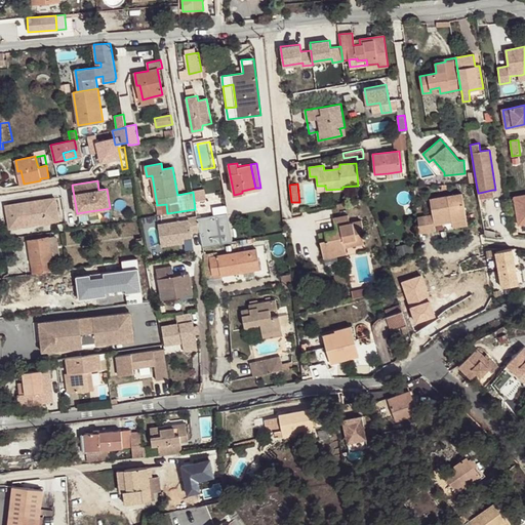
[(524,193),(513,194),(515,224),(524,223),(524,193)]
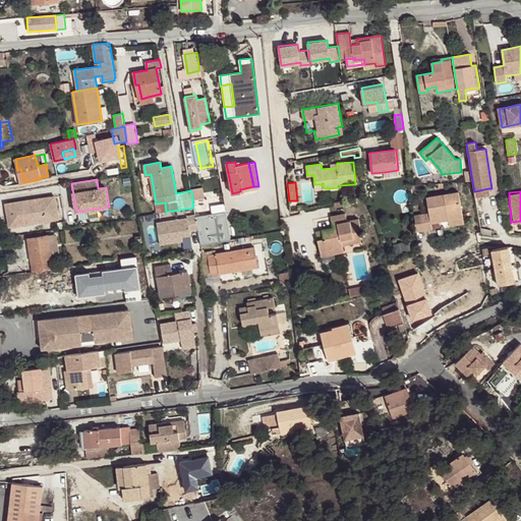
[(415,217),(417,231),(431,229),(430,223),(449,220),(449,225),(463,223),(459,192),(427,197),(429,214),(415,217)]
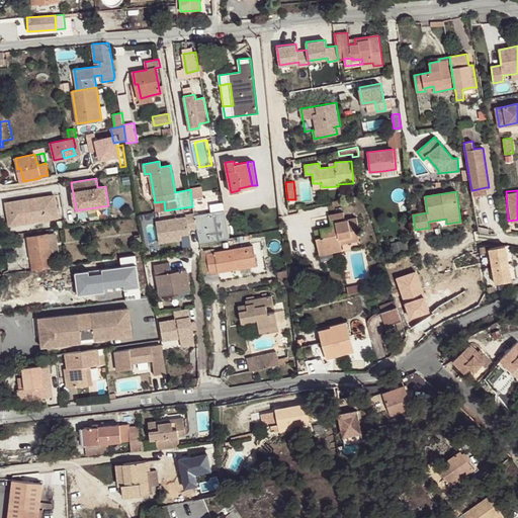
[(5,202),(9,226),(59,218),(55,194),(5,202)]
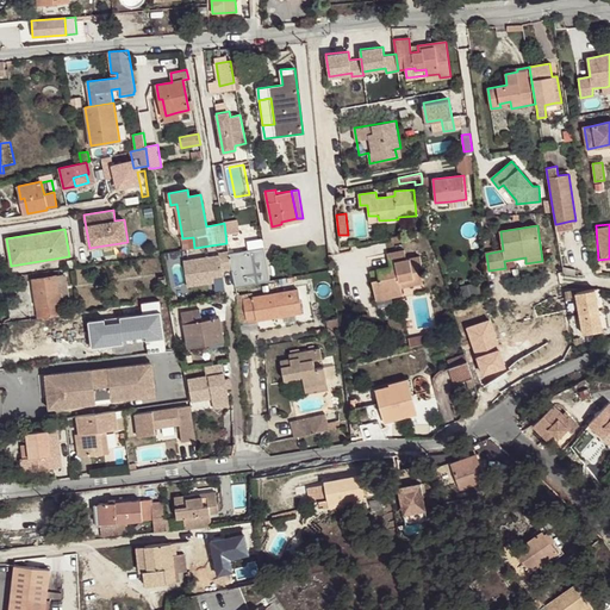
[(193,237),(182,238),(184,249),(194,248),(193,237)]
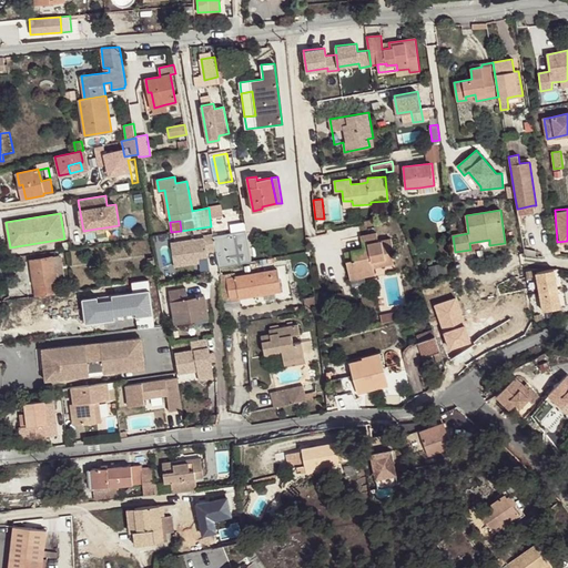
[(212,227),(213,235),(247,231),(245,222),(212,227)]
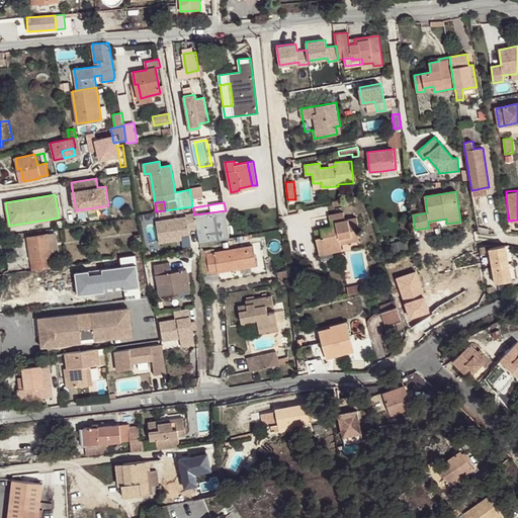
[(226,210),(194,214),(196,225),(200,244),(231,239),(226,210)]
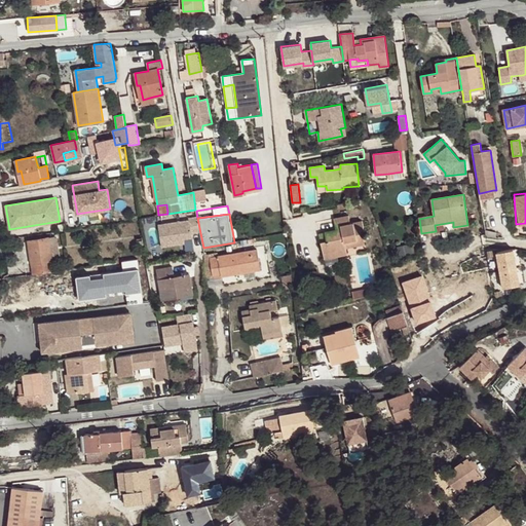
[(197,218),(196,215),(189,216),(189,218),(158,223),(161,245),(179,241),(178,235),(183,235),(191,233),(191,229),(199,228),(197,218)]
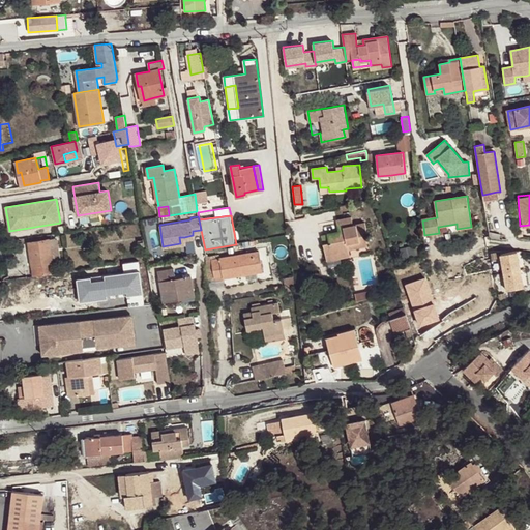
[(337,259),(350,256),(348,249),(348,245),(366,241),(365,234),(367,233),(364,223),(353,225),(351,216),(336,221),(339,231),(327,233),(329,242),(324,243),(326,254),(335,252),(337,259)]
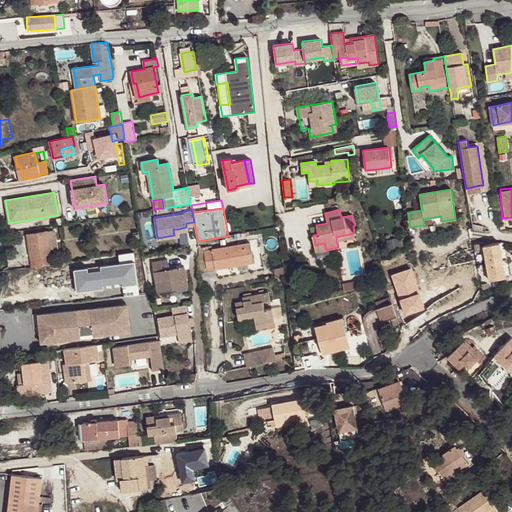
[(53,230),(48,231),(51,253),(58,252),(55,232),(53,230)]
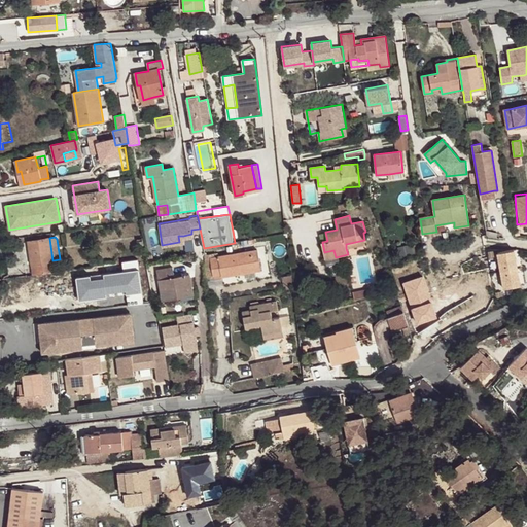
[(33,275),(54,272),(53,260),(49,238),(28,241),(32,275),(33,275)]
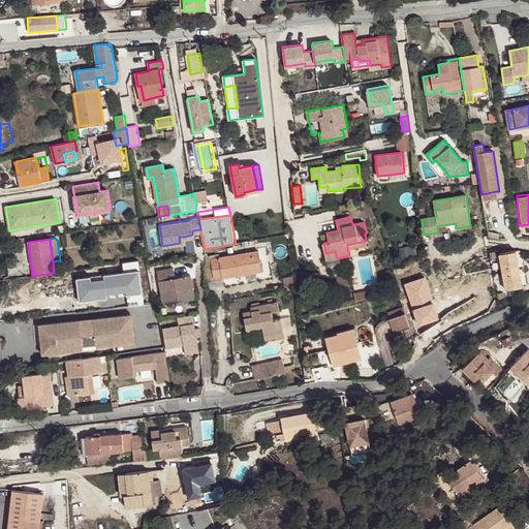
[(502,271),(518,268),(515,249),(498,252),(502,271)]
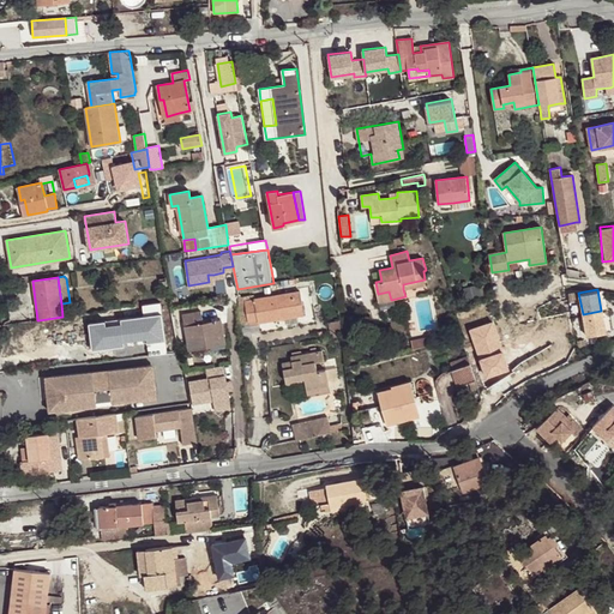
[(239,298),(241,323),(250,321),(258,320),(259,321),(305,314),(300,290),(254,298),(254,295),(239,298)]
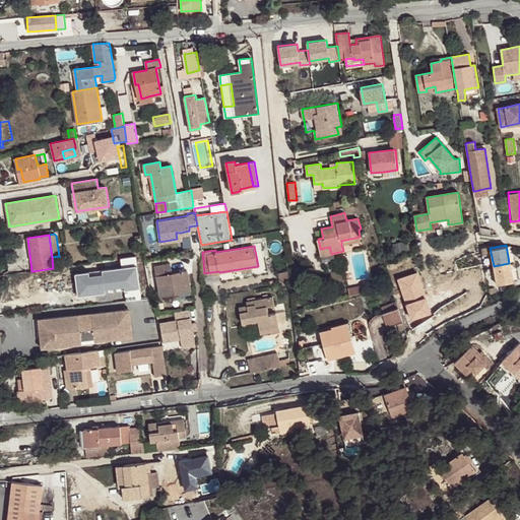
[(329,247),(320,249),(321,256),(331,254),(329,247)]
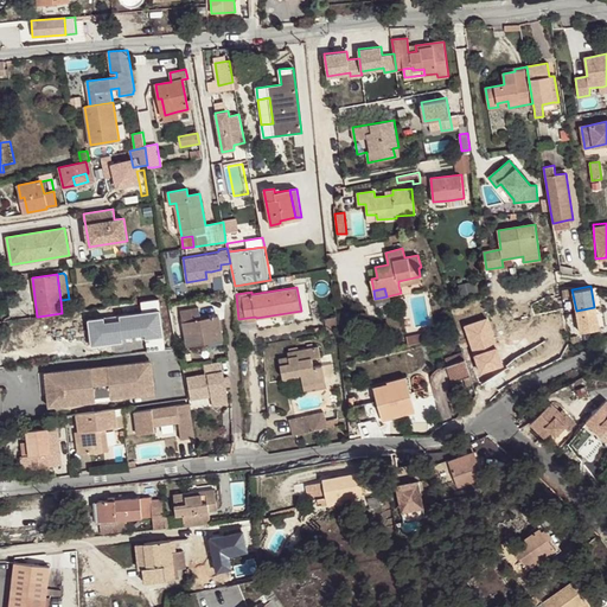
[(171,304),(170,298),(161,299),(160,299),(164,324),(174,323),(172,313),(171,304)]
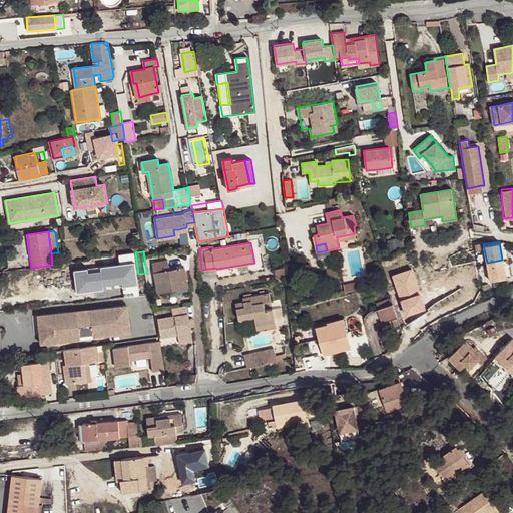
[(138,274),(135,252),(126,253),(129,275),(138,274)]
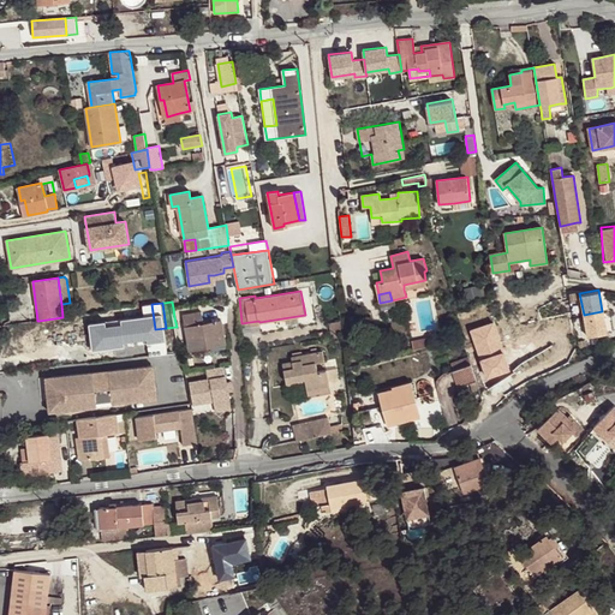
[(181,305),(173,308),(174,317),(184,316),(183,315),(181,305)]
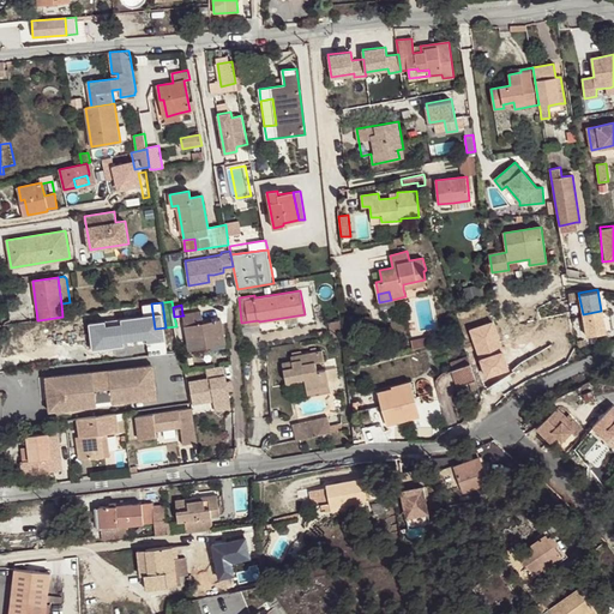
[(109,335),(131,331),(128,311),(106,314),(109,335)]
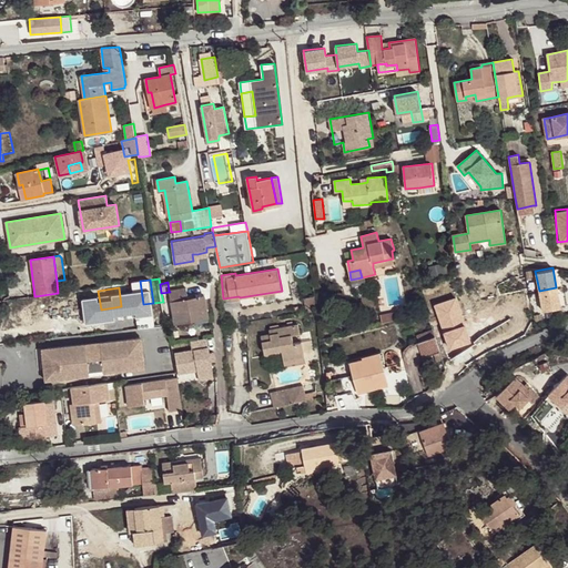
[(539,291),(543,310),(560,307),(556,287),(539,291)]
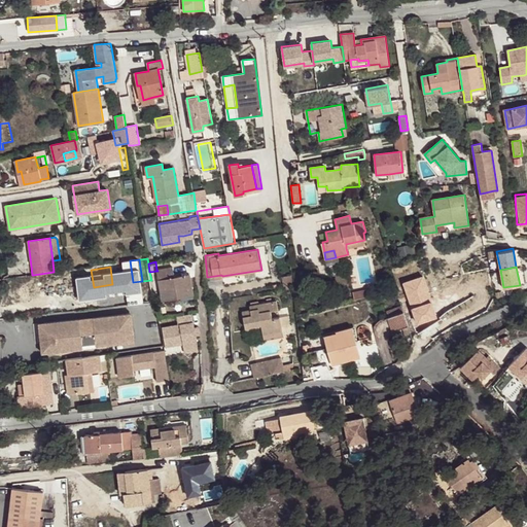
[(157,271),(159,280),(163,300),(194,294),(190,275),(174,278),(172,268),(156,270),(157,271)]
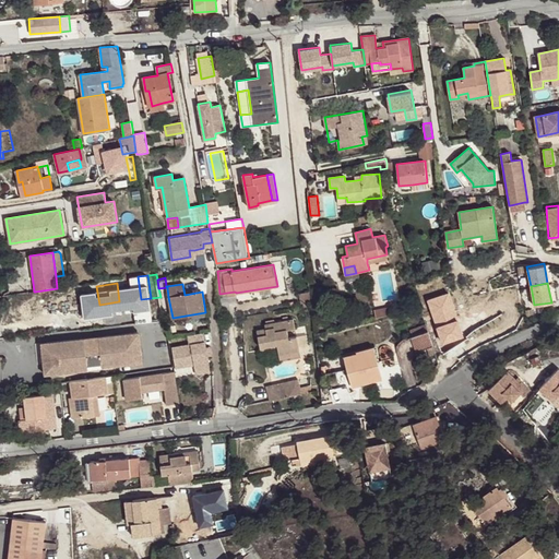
[(161,297),(161,298),(168,297),(167,287),(158,288),(161,297)]
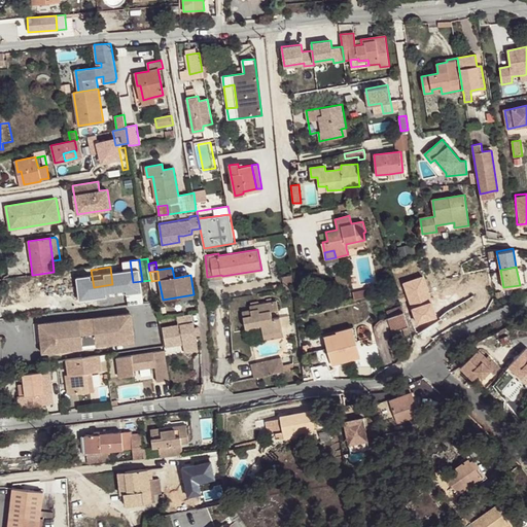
[(54,272),(33,275),(37,302),(59,299),(58,292),(74,290),(72,274),(54,276),(54,272)]
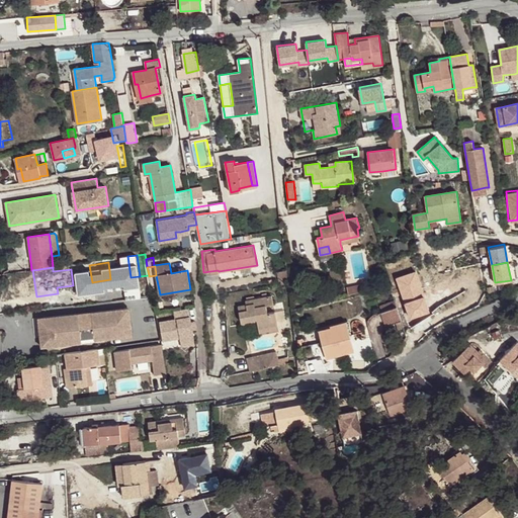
[(288,280),(286,270),(277,272),(279,281),(288,280)]
